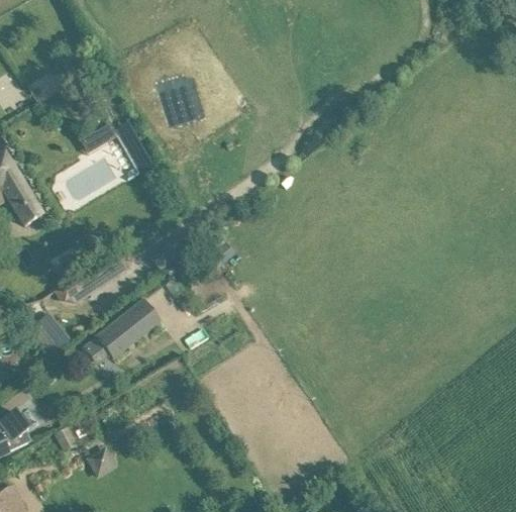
[(112,129),(107,122),(98,128),(103,135),(112,129)]
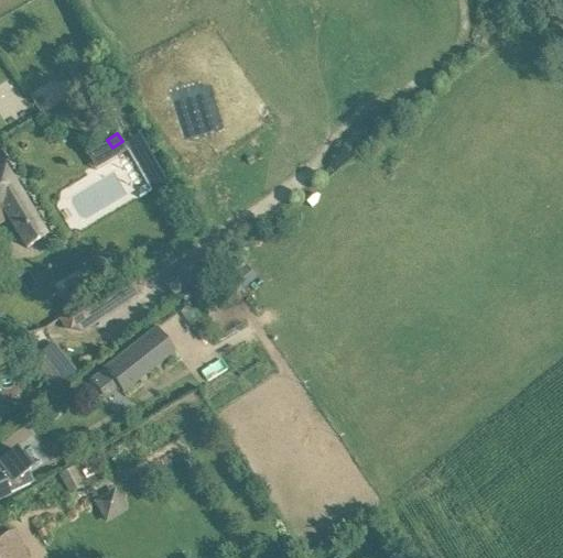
[(0,162),(0,218),(7,215),(25,244),(44,232),(0,162)]
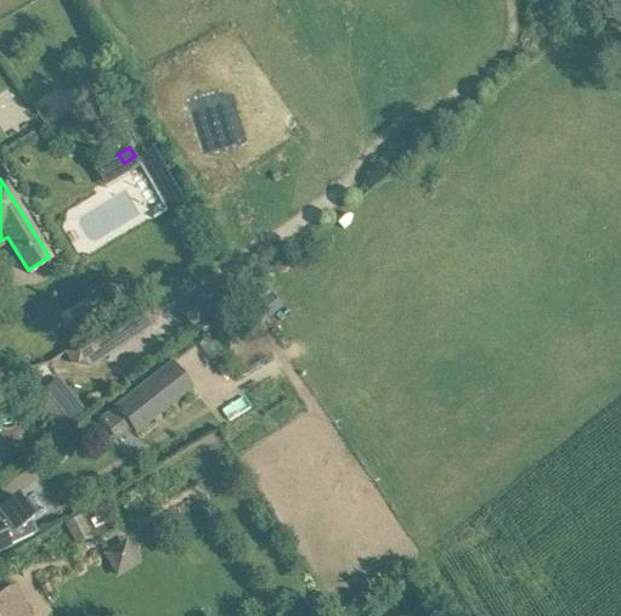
[(193,322),(224,298),(212,283),(182,306),(193,322)]
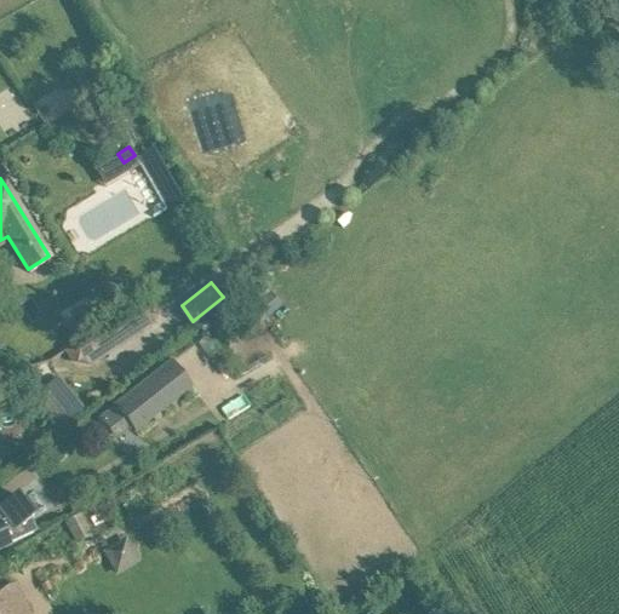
[(105,345),(92,326),(80,334),(93,354),(105,345)]
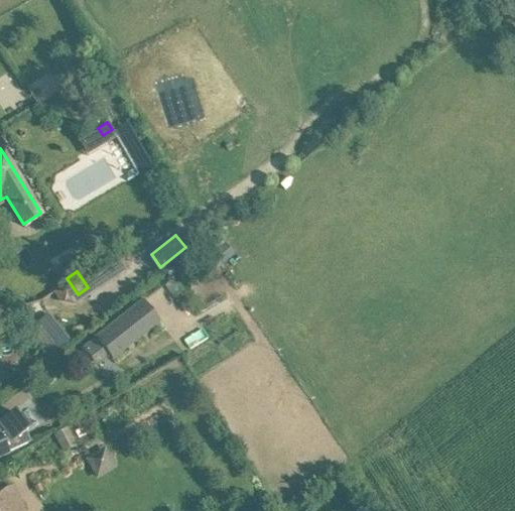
[(143,296),(96,334),(110,352),(114,356),(161,318),(143,296)]
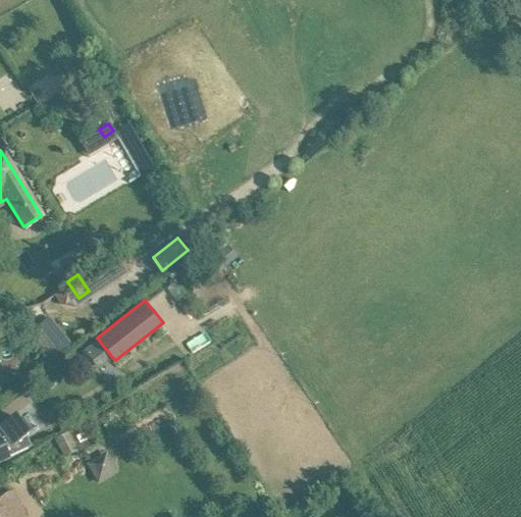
[(51,314),(38,324),(60,353),(72,343),(51,314)]
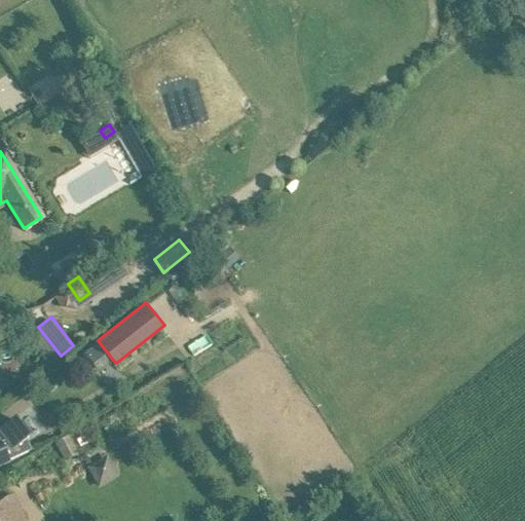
[(0,434),(0,461),(10,457),(32,447),(28,437),(31,435),(15,414),(0,425),(0,429),(7,440),(4,442),(0,434)]
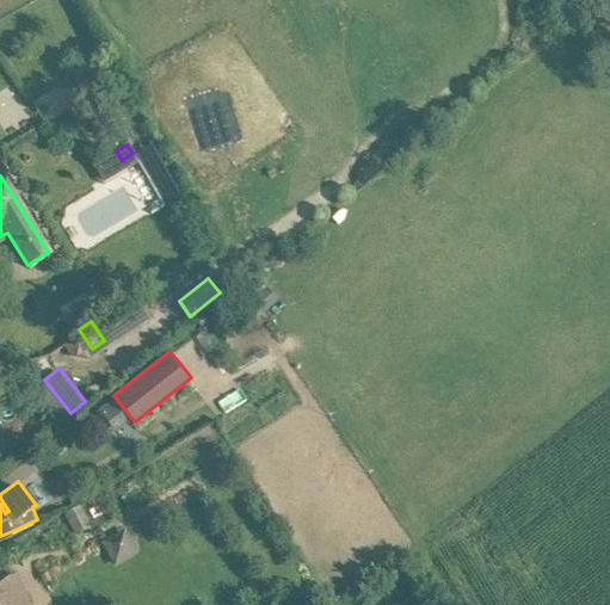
[(82,501),(68,510),(81,535),(97,526),(82,501)]
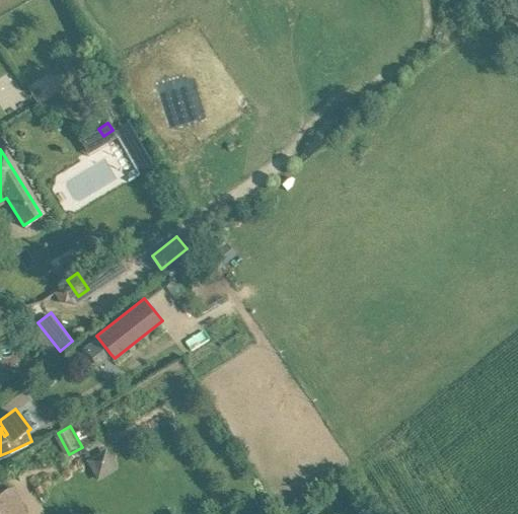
[(120,466),(107,446),(86,458),(98,479),(120,466)]
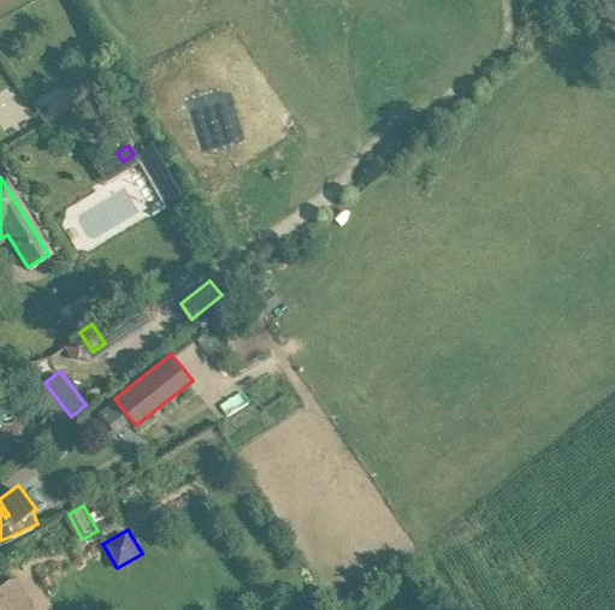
[(30,609),(13,574),(0,581),(0,609),(30,609)]
